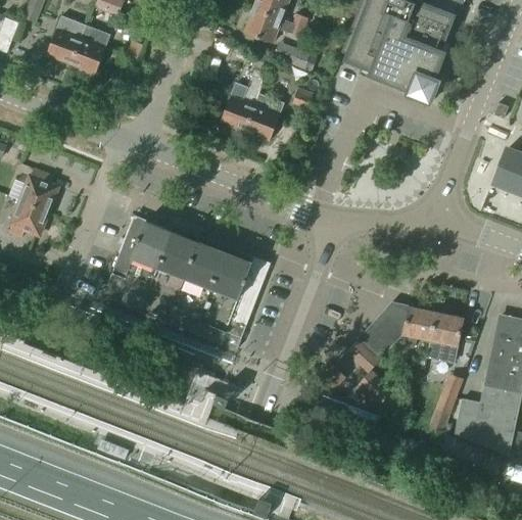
[(38,20),(45,0),(31,0),(25,16),(38,20)]
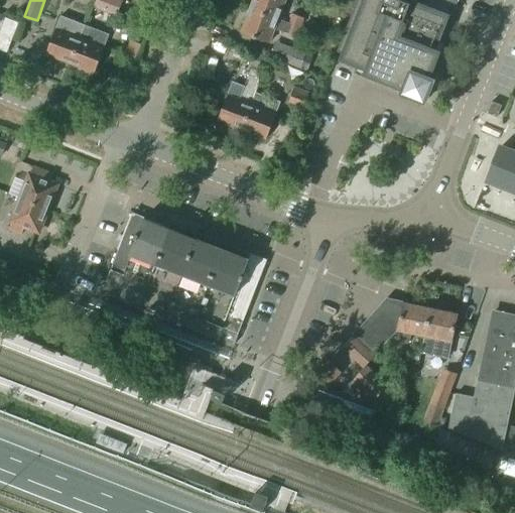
[(117,13),(122,0),(96,0),(95,5),(117,13)]
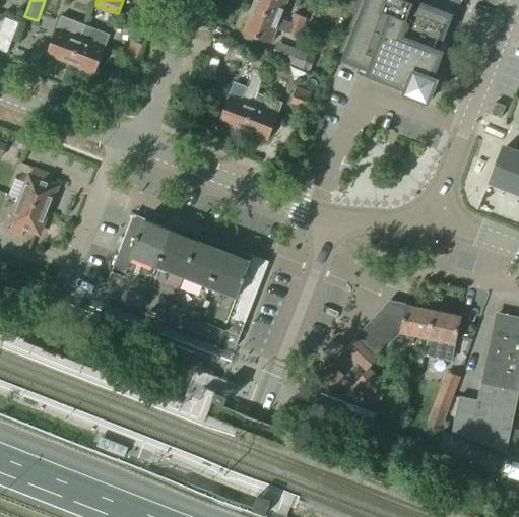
[(280,17),(286,0),(255,0),(253,7),(280,17)]
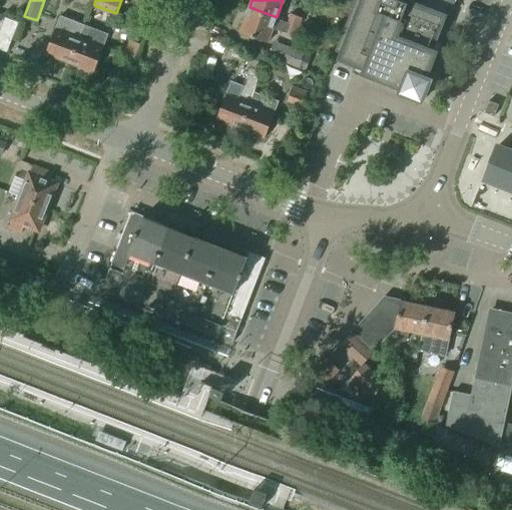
[(431,49),(435,39),(445,14),(408,0),(356,0),(336,49),(344,52),(342,56),(367,66),(366,71),(403,85),(400,91),(423,100),(432,77),(426,75),(436,50),(431,49)]
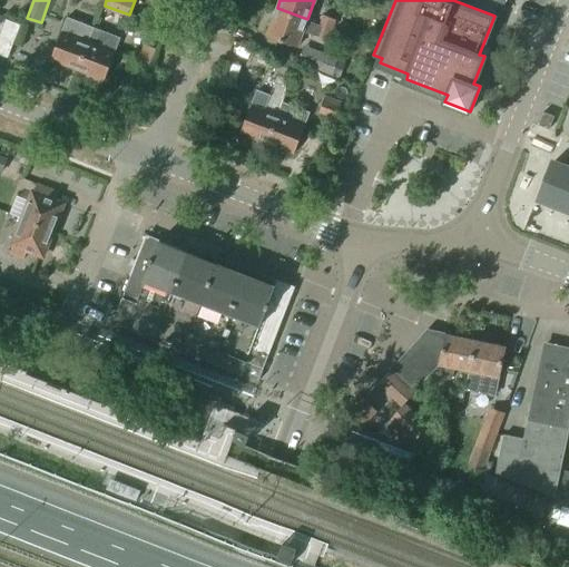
[(297,46),(307,19),(277,8),(267,33),(297,46)]
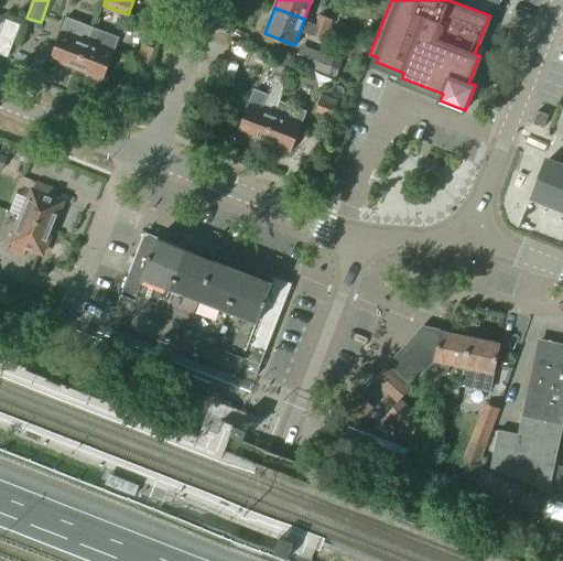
[(329,29),(329,28),(333,19),(321,13),(316,23),(329,29)]
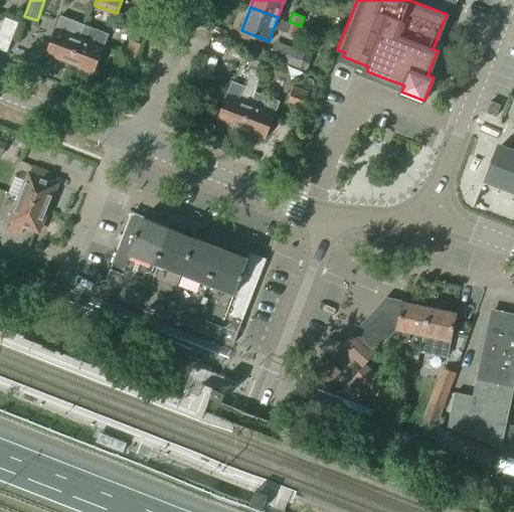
[(80,37),(86,24),(61,15),(55,28),(46,52),(70,61),(79,37),(80,37)]
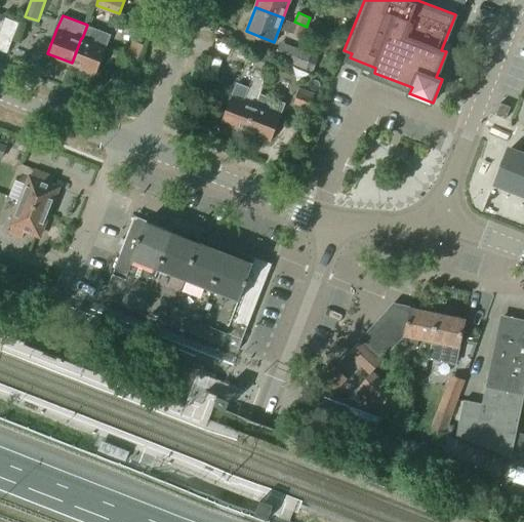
[(18,23),(6,17),(0,34),(0,48),(7,51),(18,23)]
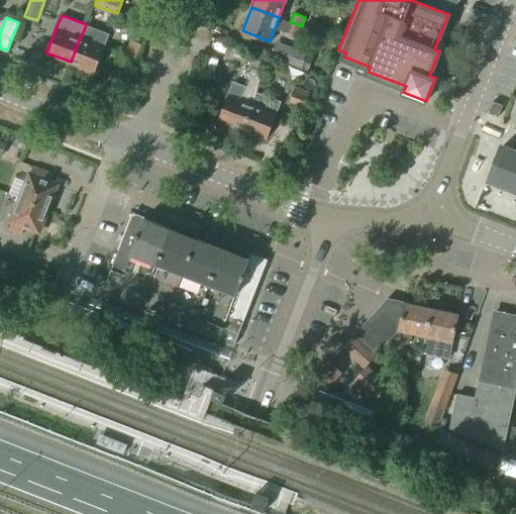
[(298,35),(302,26),(290,21),(287,31),(298,35)]
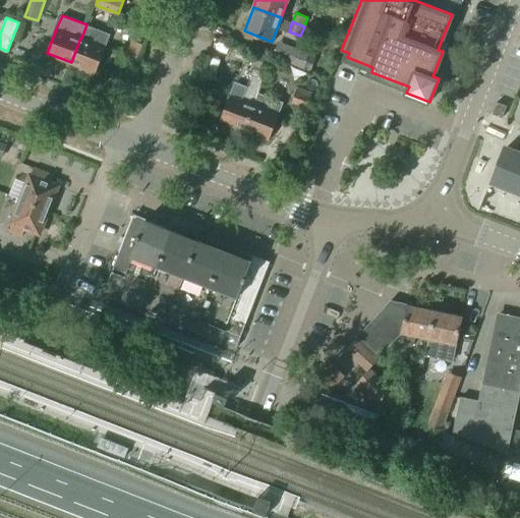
[(96,71),(110,34),(87,24),(81,38),(80,38),(71,62),(96,71)]
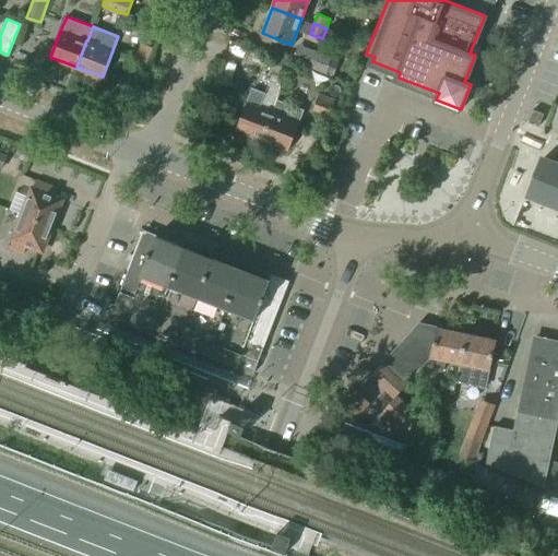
[(147,60),(153,46),(142,42),(137,56),(147,60)]
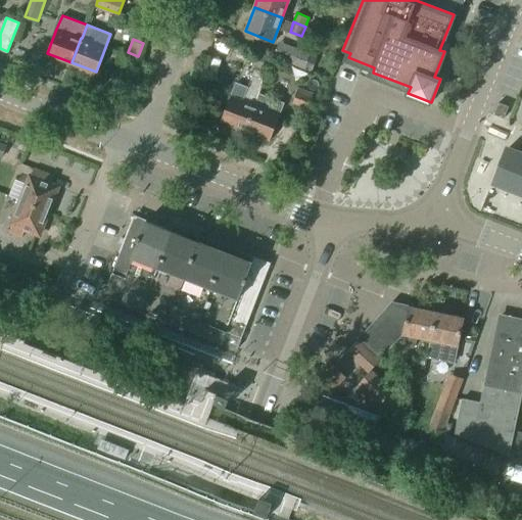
[(280,42),(275,56),(304,67),(310,53),(280,42)]
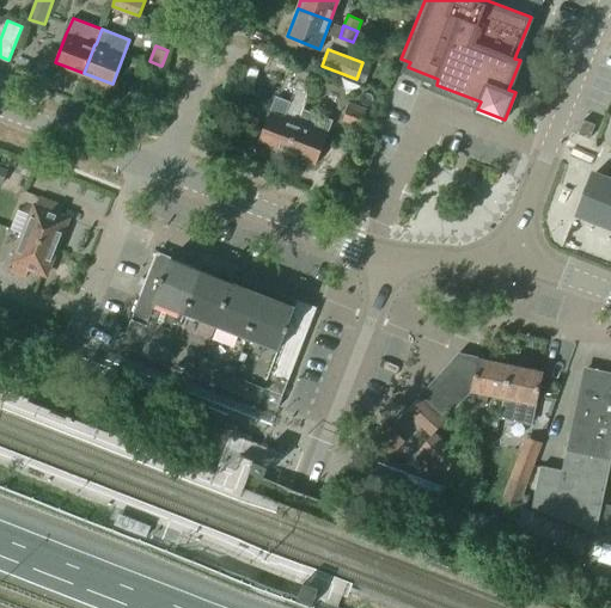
[(318,67),(300,60),(295,74),(313,80),(318,67)]
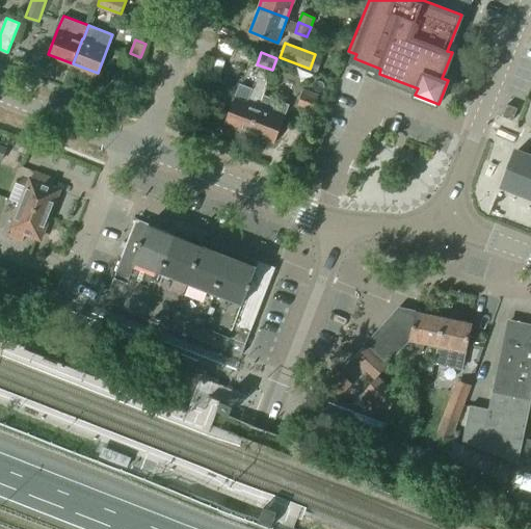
[(246,102),(251,88),(240,84),(235,98),(224,123),(249,132),(259,107),(246,102)]
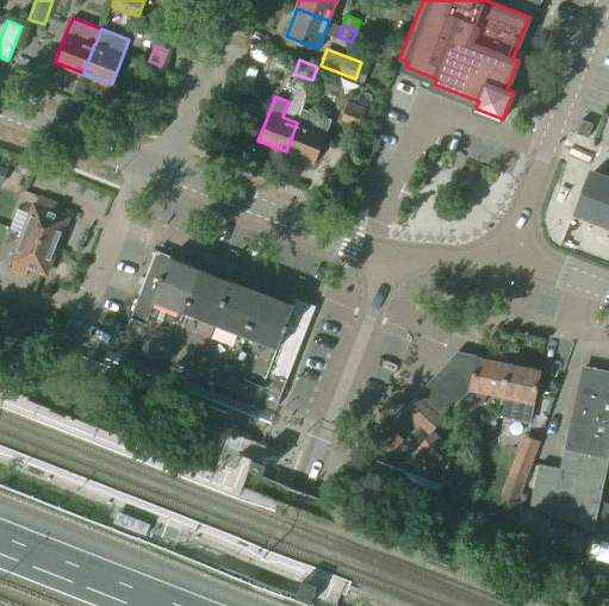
[(360,126),(366,111),(348,104),(342,119),(360,126)]
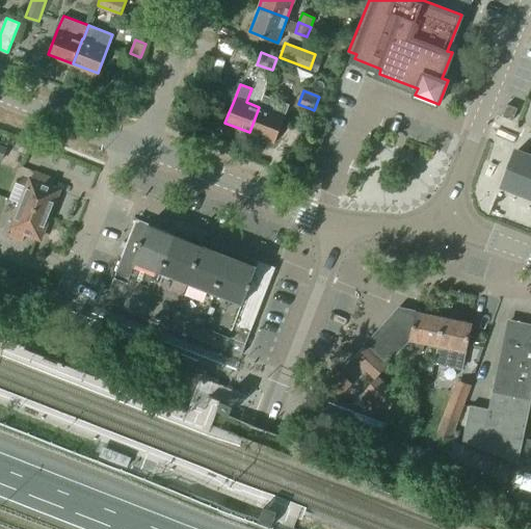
[(264,95),(260,107),(259,107),(249,132),(275,141),(290,104),(264,95)]
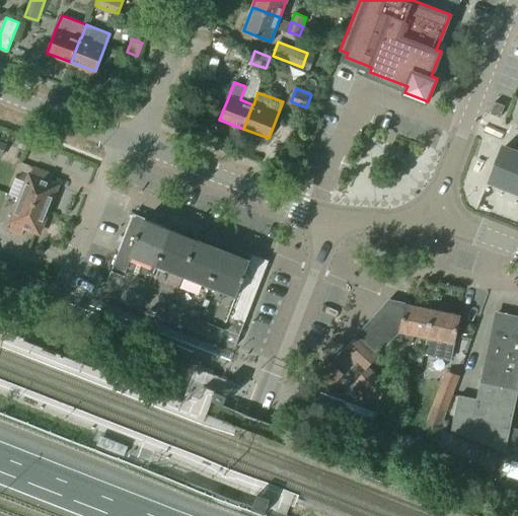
[(496,100),(491,113),(500,117),(505,104),(496,100)]
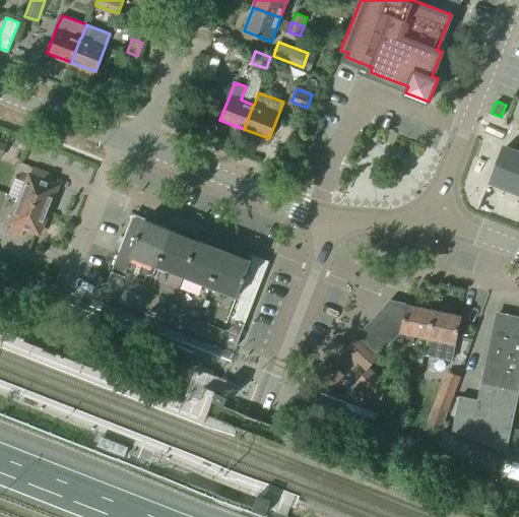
[(518,144),(516,151),(505,147),(493,179),(518,189),(518,144)]
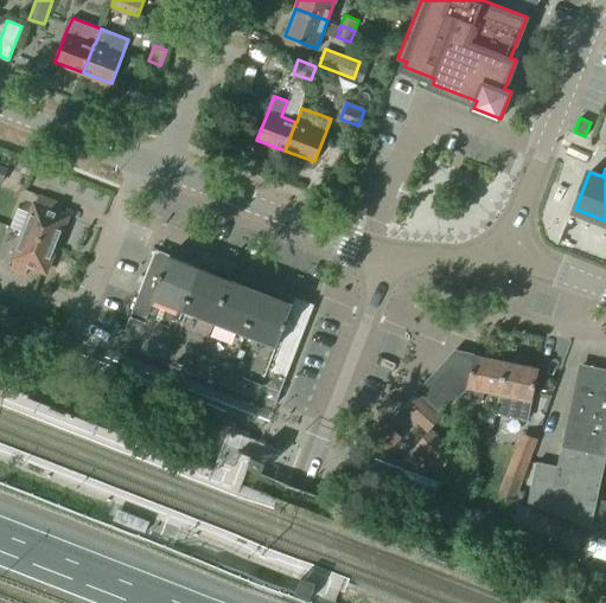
[(29,265),(32,267),(25,284),(36,289),(44,270),(46,271),(68,215),(59,212),(63,203),(39,194),(37,200),(36,200),(13,260),(14,260),(11,268),(26,274),(29,265)]
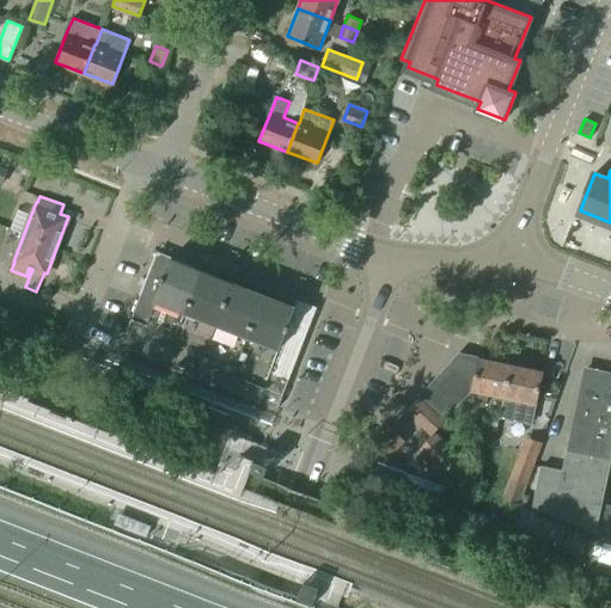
[(207,277),(194,272),(196,266),(157,252),(124,335),(117,331),(112,344),(277,409),(315,313),(277,299),(275,304),(250,293),(251,289),(227,281),(225,283),(214,280),(215,276),(208,274),(207,277)]
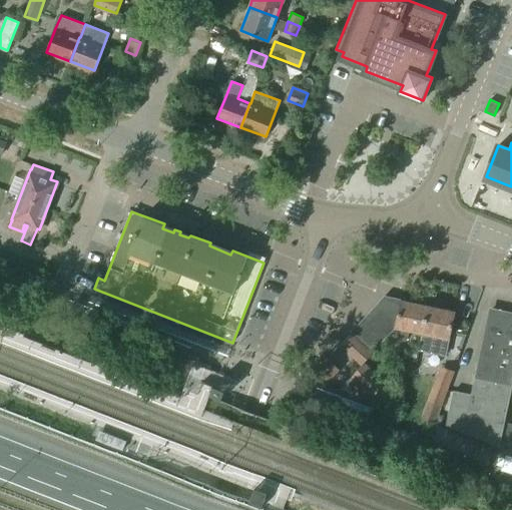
[(400,305),(401,300),(402,299),(385,295),(351,332),(352,333),(352,334),(342,344),(362,363),(372,353),(371,352),(388,333),(396,324),(400,305)]
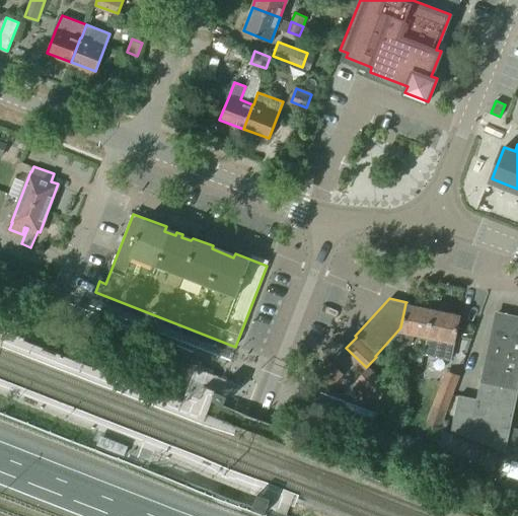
[(427,335),(433,309),(405,303),(404,308),(400,327),(392,337),(413,342),(415,333),(427,335)]
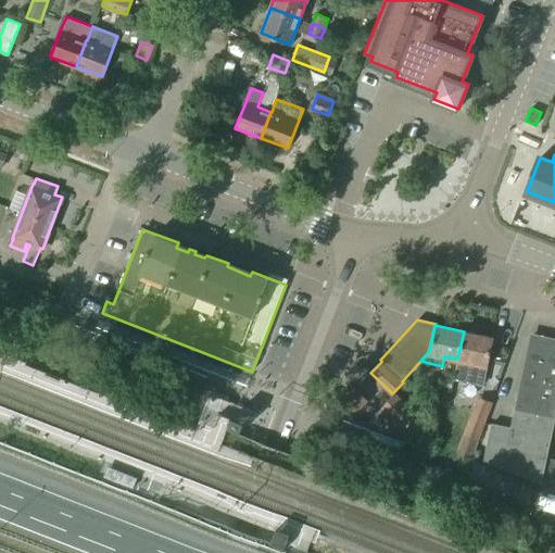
[(493,338),(464,331),(457,359),(454,375),(483,381),(493,338)]
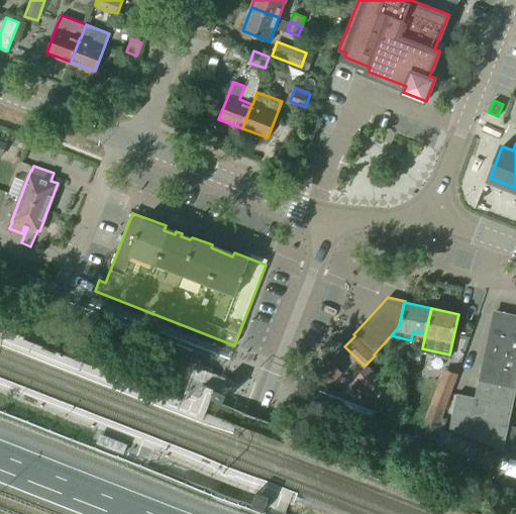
[(515,317),(494,313),(476,397),(457,393),(450,427),(503,448),(515,389),(515,317)]
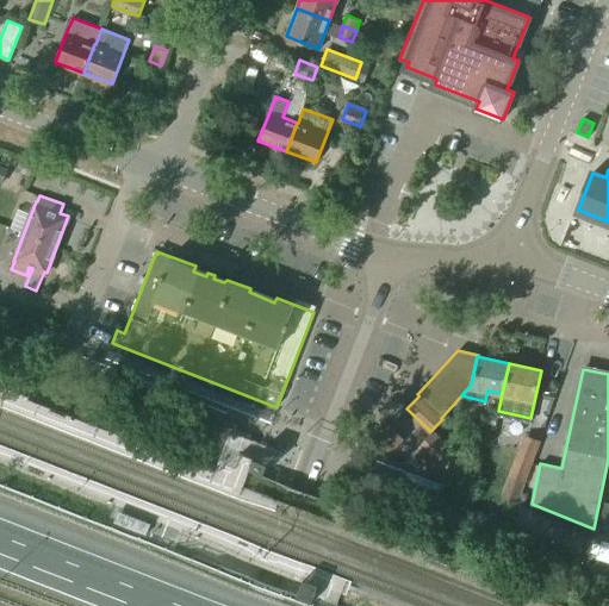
[(489,412),(486,422),(495,424),(497,414),(489,412)]
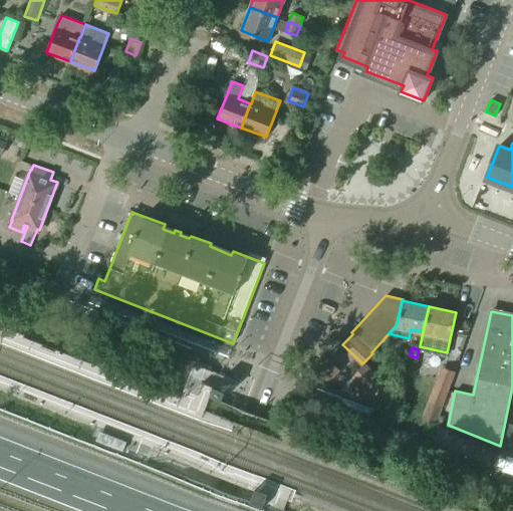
[(436,423),(457,363),(445,359),(423,418),(436,423)]
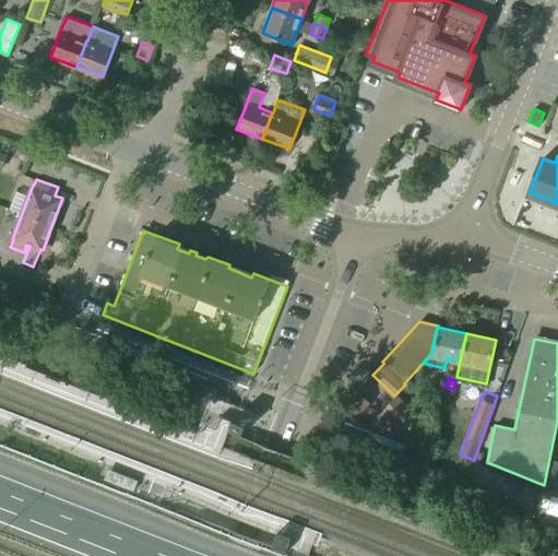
[(357,414),(368,401),(357,392),(346,404),(357,414)]
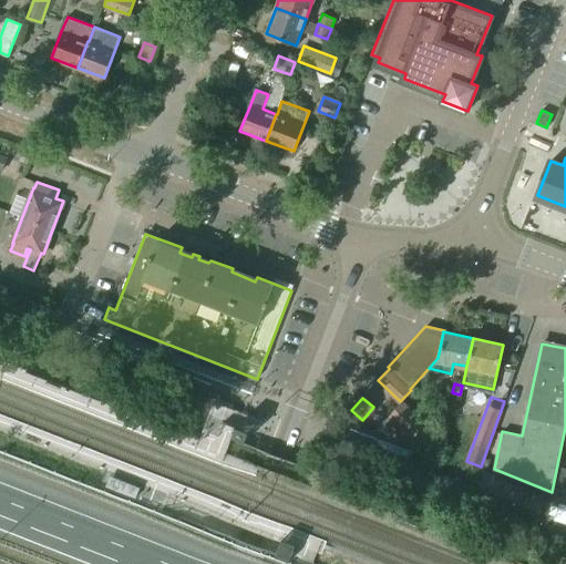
[(407,404),(402,400),(389,416),(418,441),(425,420),(408,403),(407,404)]
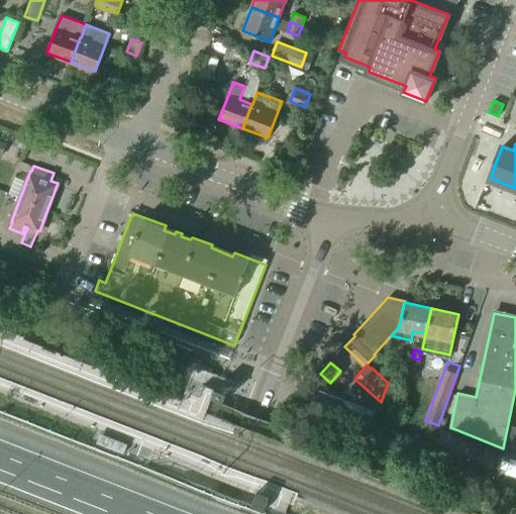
[(391,408),(397,391),(388,383),(381,402),(385,406),(391,408)]
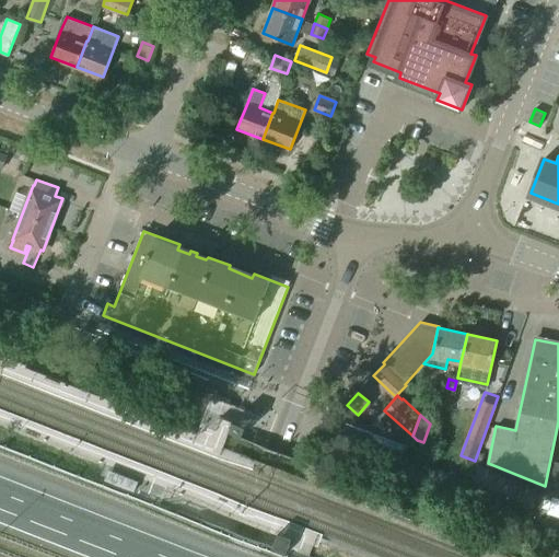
[(530,515),(540,487),(490,467),(479,496),(530,515)]
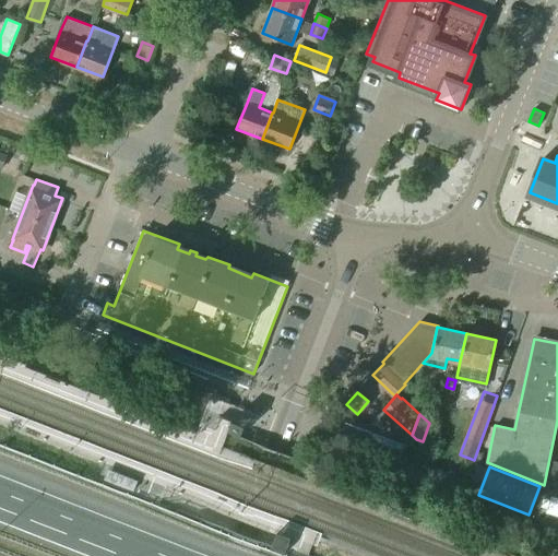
[(286,546),(288,539),(274,533),(272,541),(269,548),(283,554),(286,546)]
